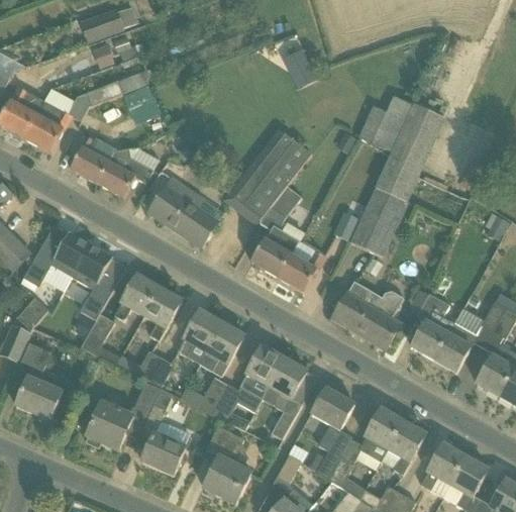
[(71,0),(75,9),(88,4),(86,0),(71,0)]
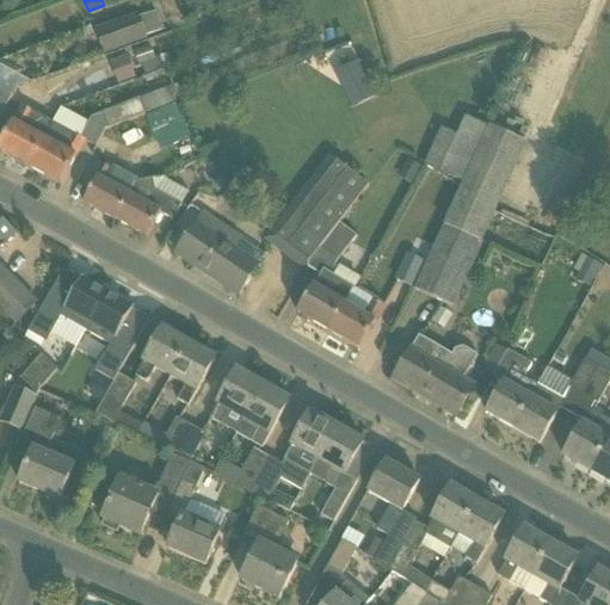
[(147,35),(139,13),(137,10),(94,25),(104,51),(147,35)]
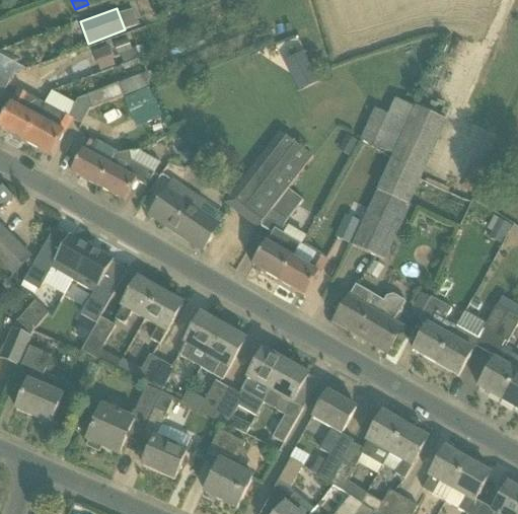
[(132,47),(135,55),(142,53),(146,51),(143,42),(137,45),(132,47)]
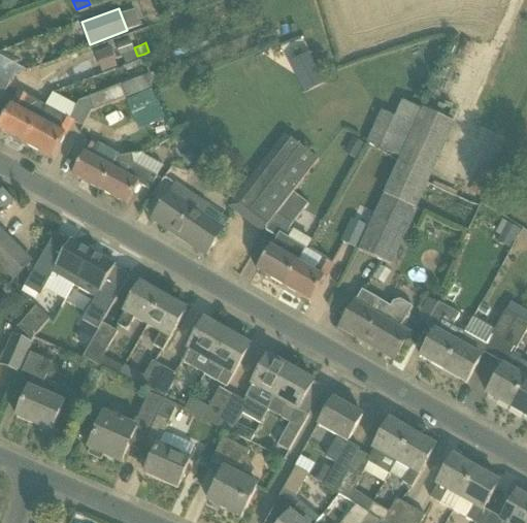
[(116,64),(108,45),(95,51),(102,69),(116,64)]
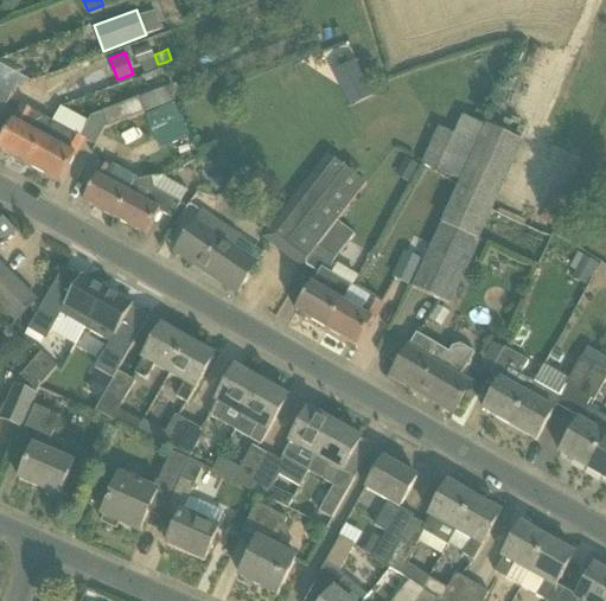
[(342,85),(351,103),(371,93),(363,75),(342,85)]
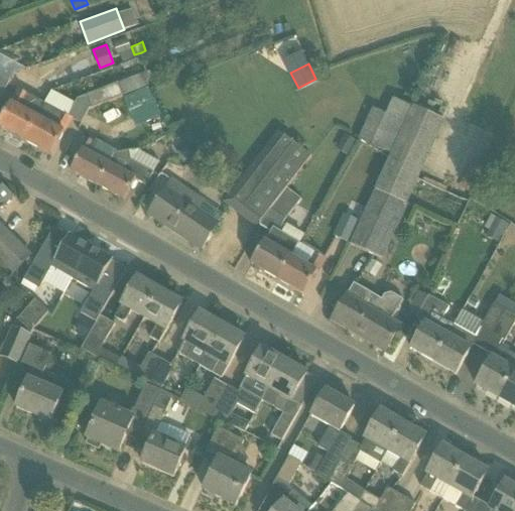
[(147,69),(151,81),(162,77),(158,65),(147,69)]
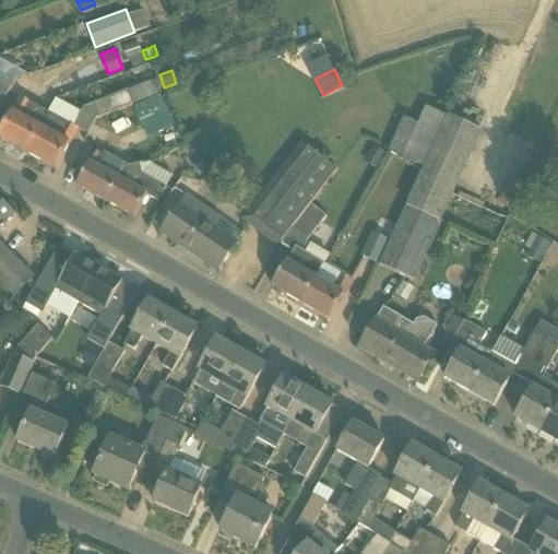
[(159,74),(93,101),(98,114),(165,89),(164,87),(159,74)]
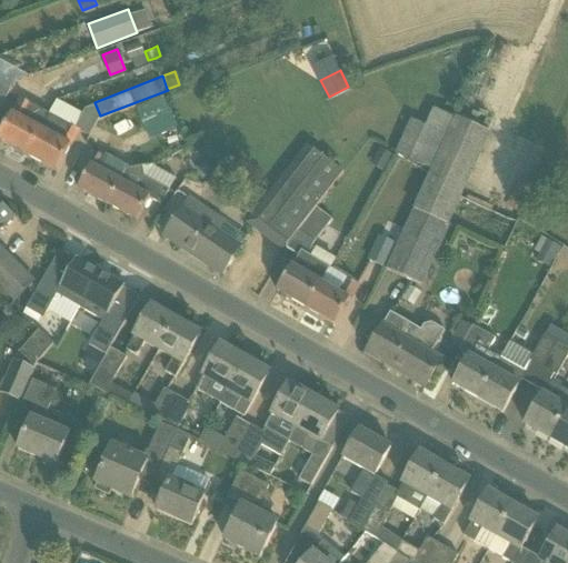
[(0,103),(10,84),(0,80),(0,103)]
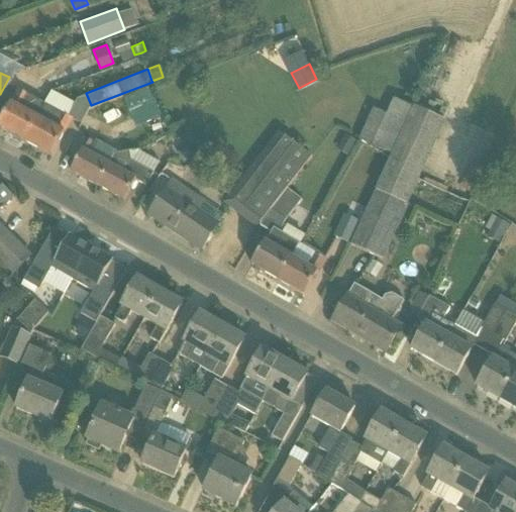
[(152,84),(124,93),(133,122),(162,113),(152,84)]
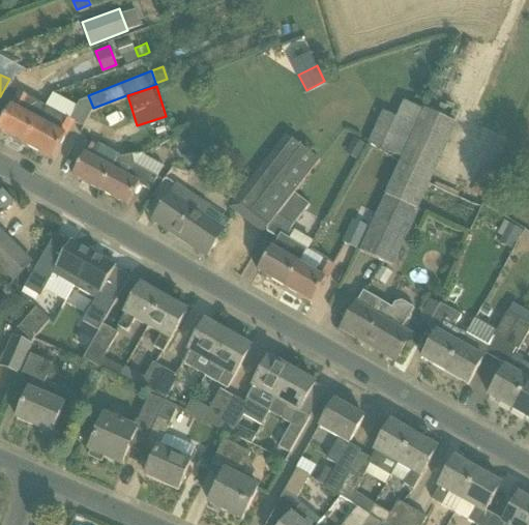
[(0,128),(28,144),(50,106),(18,88),(0,121),(0,128)]
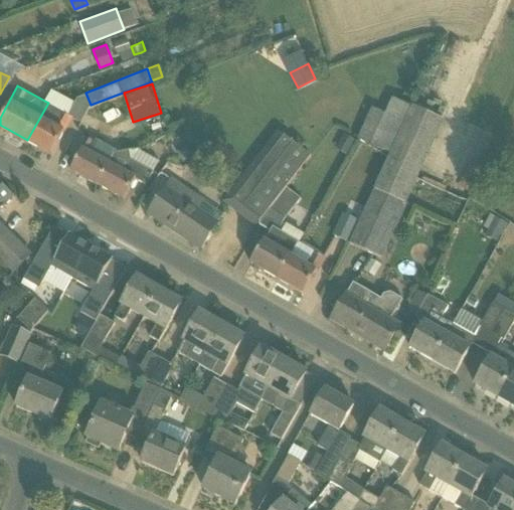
[(371,142),(390,152),(410,104),(391,96),(385,110),(371,142)]
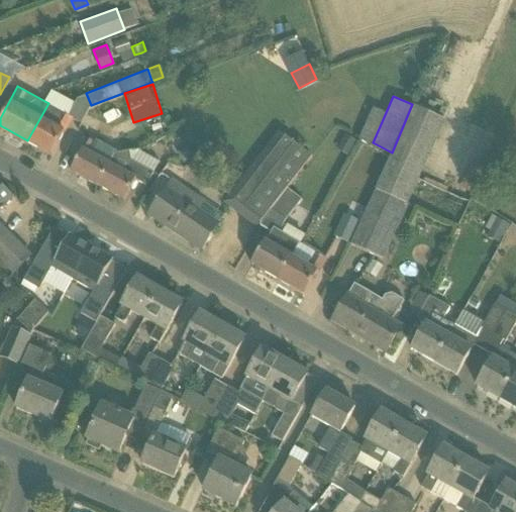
[(68,113),(62,110),(48,103),(27,140),(52,154),(73,116),(68,113)]
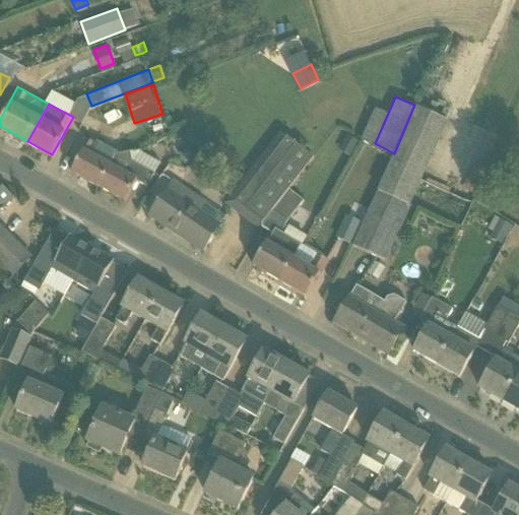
[(82,147),(71,170),(98,184),(110,163),(88,151),(94,139),(84,134),(78,145),(82,147)]
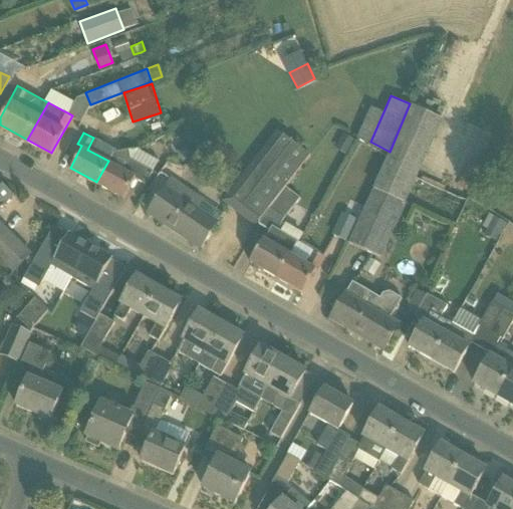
[(342,133),(338,140),(348,145),(351,138),(342,133)]
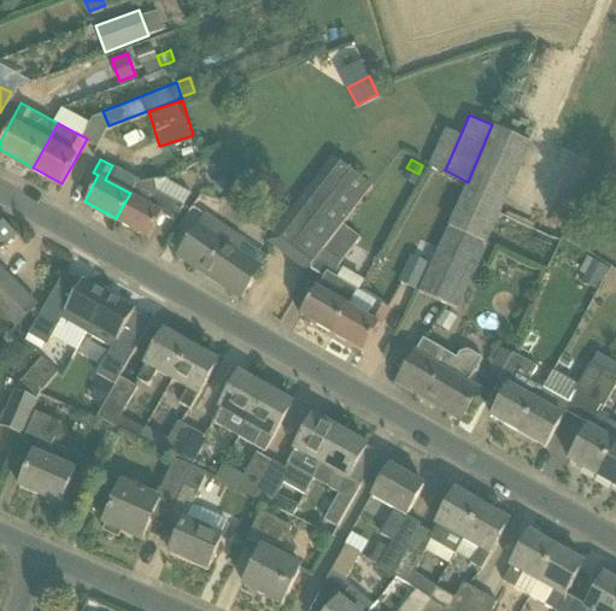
[(309,187),(270,239),(288,253),(294,246),(312,260),(323,246),(342,221),(371,183),(341,160),(316,193),(309,187)]
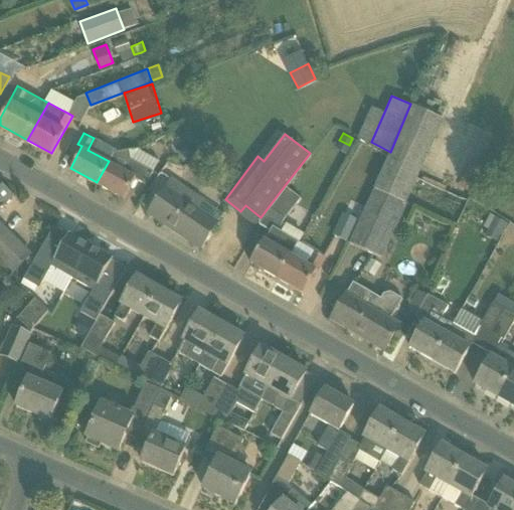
[(188,142),(176,148),(182,160),(194,154),(188,142)]
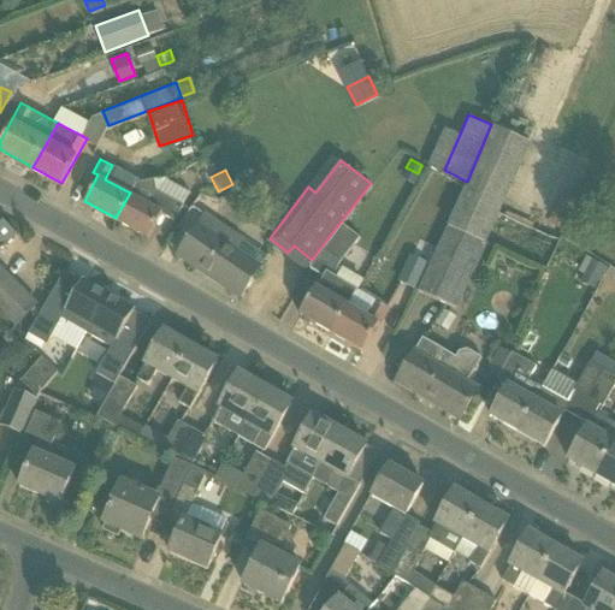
[(179,203),(161,193),(152,188),(151,178),(136,181),(130,193),(116,218),(147,235),(161,209),(173,217),(179,203)]
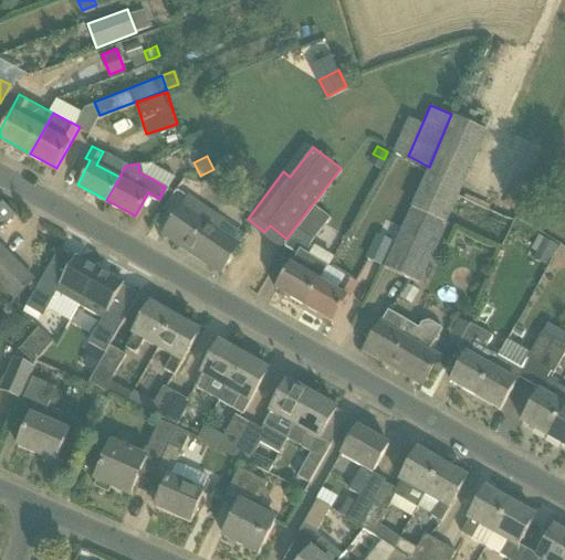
[(186,197),(163,231),(220,271),(239,241),(218,225),(223,218),(189,193),(187,197),(186,197)]
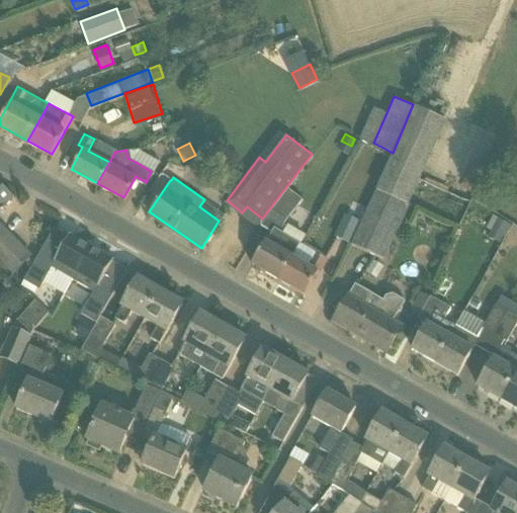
[(0,208),(15,195),(0,182),(0,208)]
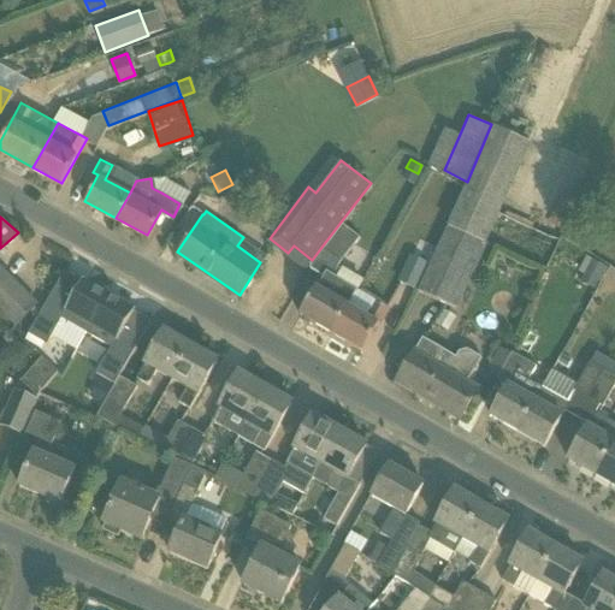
[(341,260),(360,234),(342,220),(323,246),(341,260)]
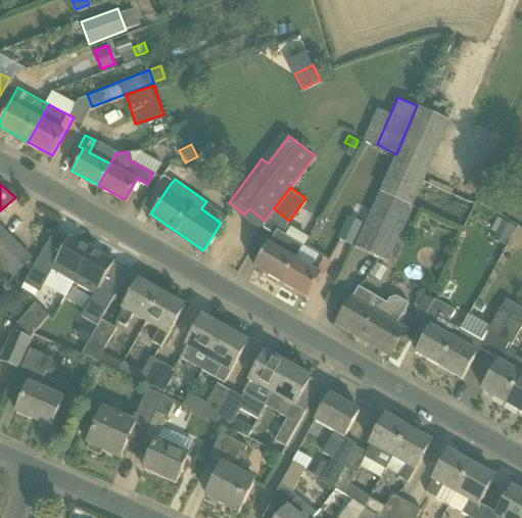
[(411,204),(380,189),(354,245),(385,259),(411,204)]
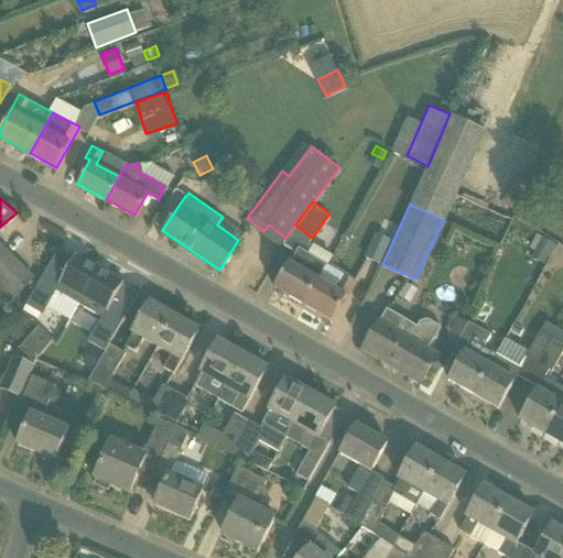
[(377,231),(376,230),(365,254),(379,261),(390,237),(393,228),(381,222),(377,231)]
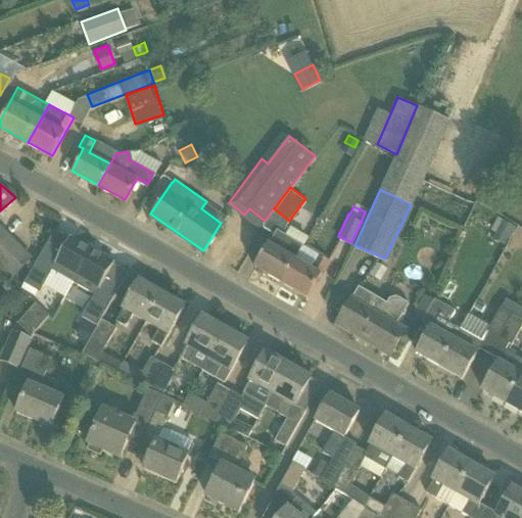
[(502,218),(496,228),(509,234),(514,225),(502,218)]
